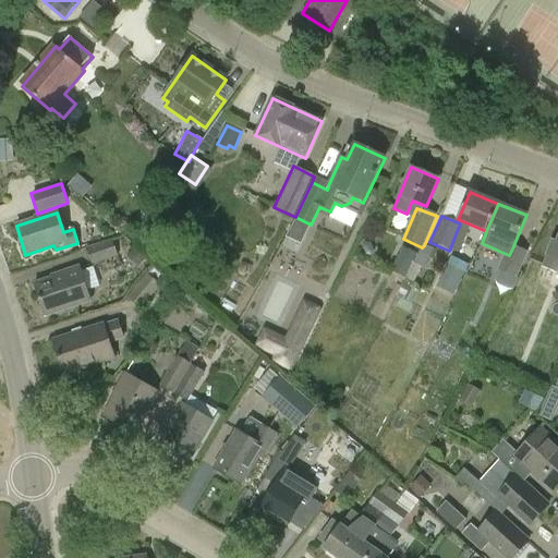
[(147,221),(138,235),(147,241),(156,227),(147,221)]
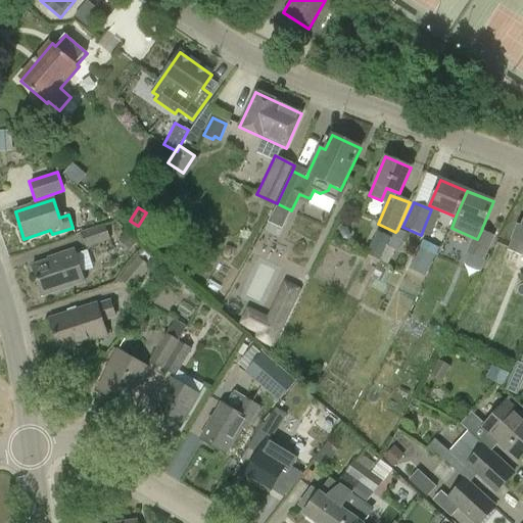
[(522,225),(522,229),(517,227),(508,251),(522,256),(522,253),(522,225)]
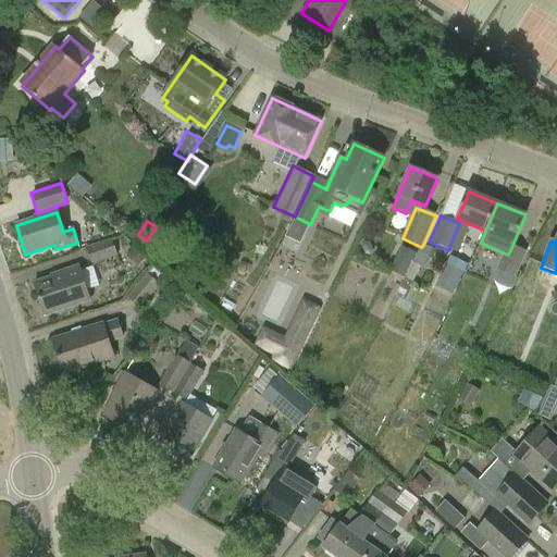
[(118,257),(112,240),(86,248),(91,264),(118,257)]
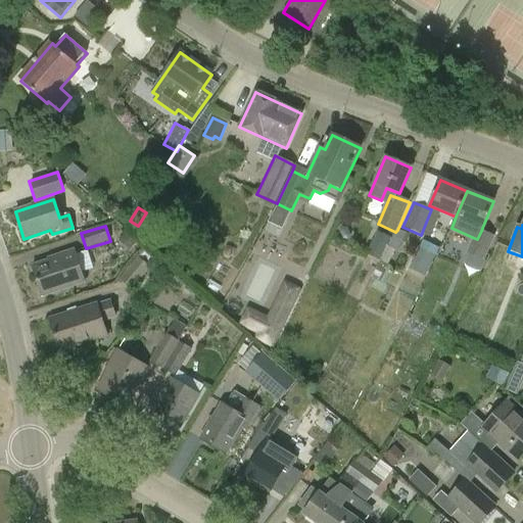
[(380,262),(371,279),(375,281),(372,287),(383,293),(387,286),(380,283),(400,245),(407,234),(397,230),(395,232),(392,238),(391,238),(380,262)]
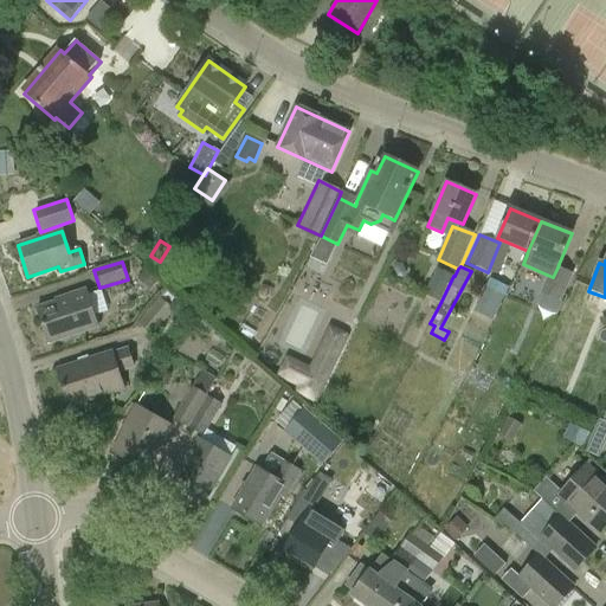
[(453,276),(452,275),(438,268),(425,295),(440,303),(453,276)]
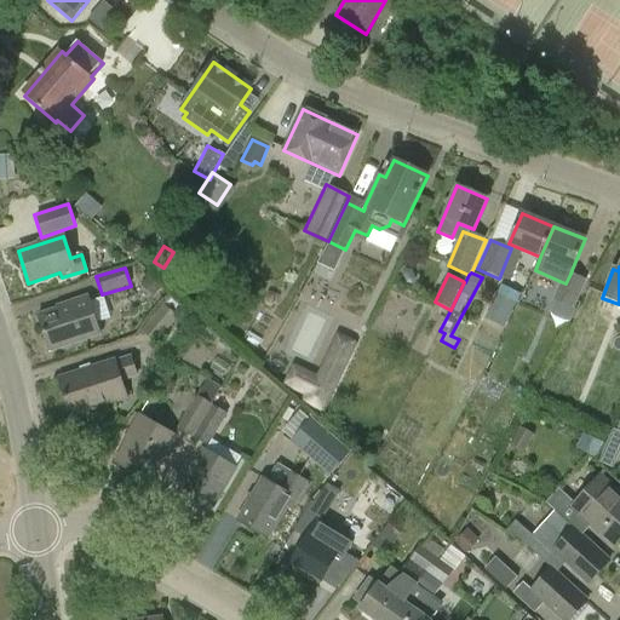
[(560,281),(551,300),(573,309),(585,280),(570,274),(566,283),(560,281)]
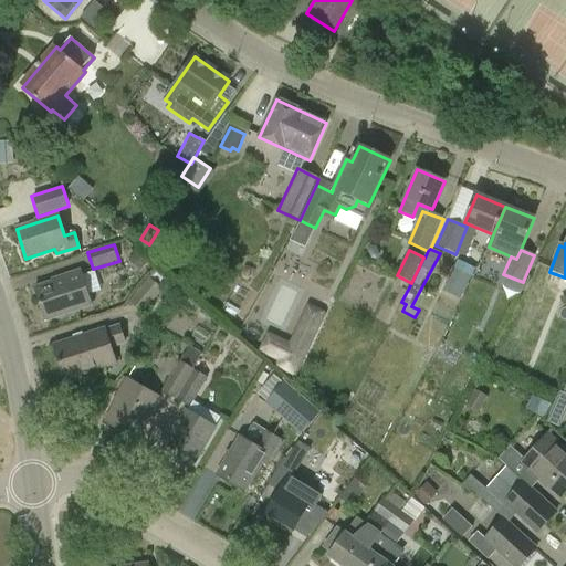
[(136,252),(129,260),(140,270),(147,262),(136,252)]
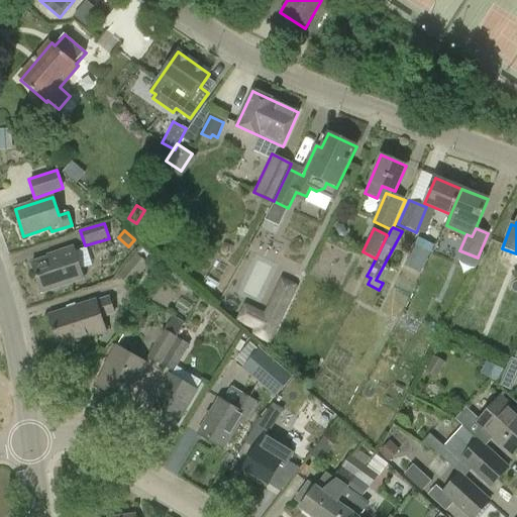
[(414,244),(405,265),(420,272),(430,252),(414,244)]
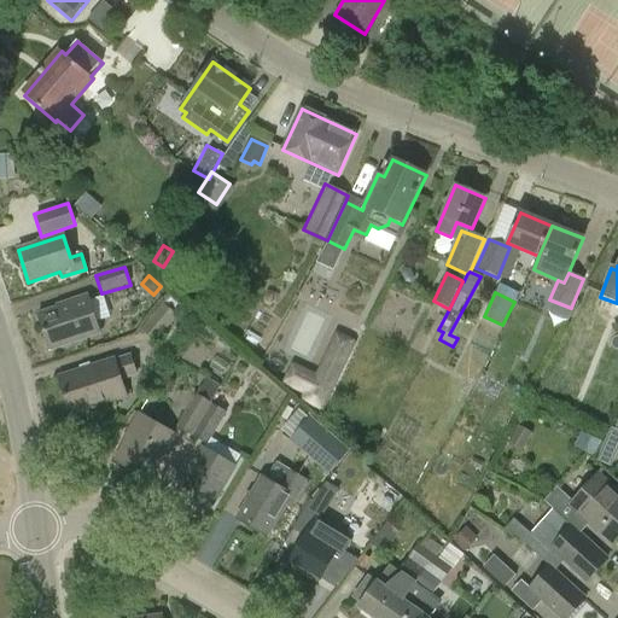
[(94,321),(109,318),(103,296),(87,301),(86,296),(68,302),(69,304),(39,314),(51,350),(98,334),(94,321)]
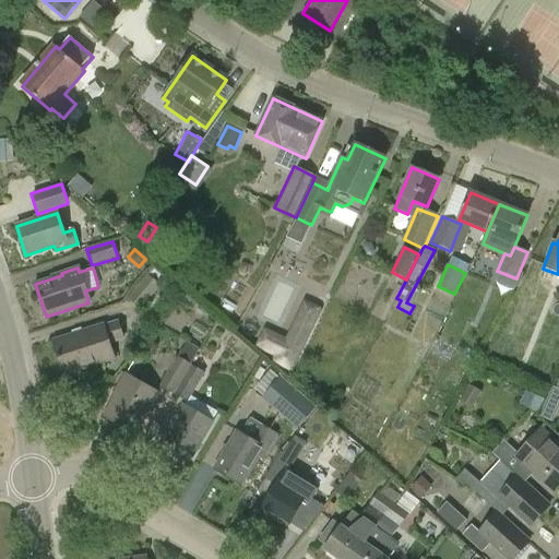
[(161,286),(146,275),(127,299),(141,310),(161,286)]
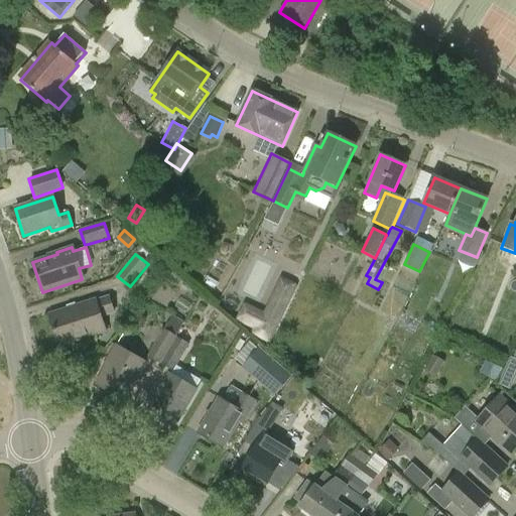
[(281,279),(272,299),(283,308),(284,309),(295,286),(281,279)]
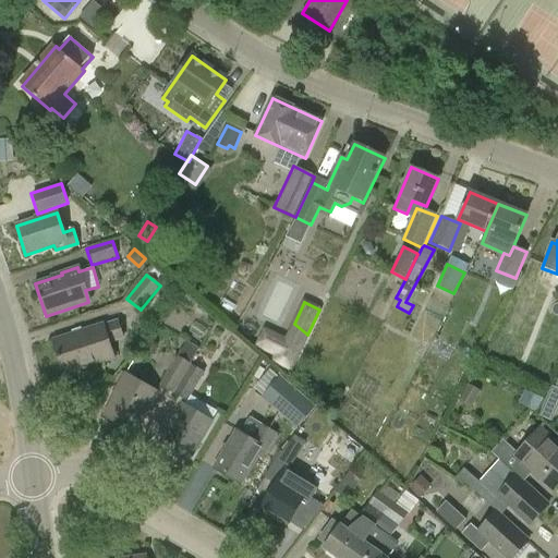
[(104,327),(104,325),(53,341),(64,374),(114,359),(110,342),(123,338),(118,323),(104,327)]
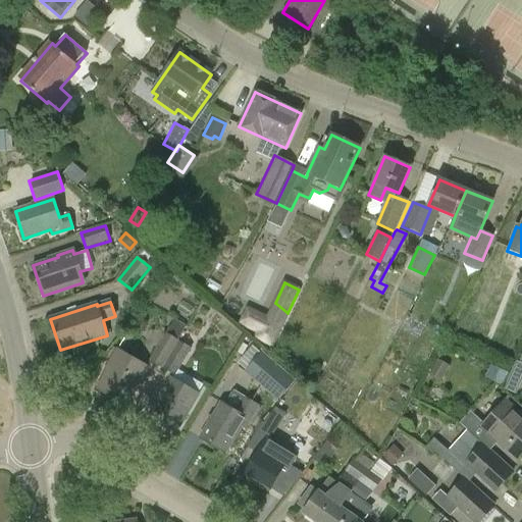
[(281,325),(267,318),(248,309),(241,324),(258,332),(256,337),(272,346),(282,324),(281,323),(281,325)]
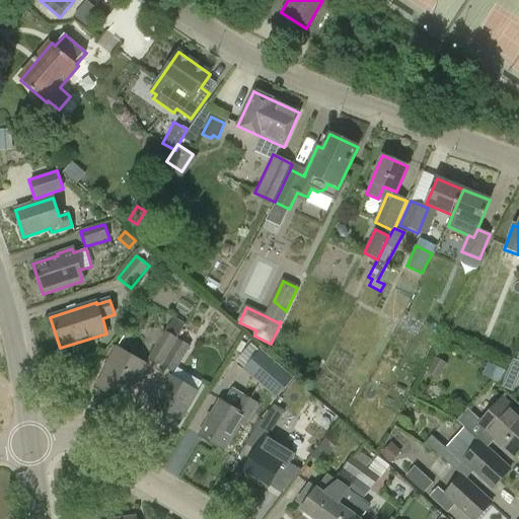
[(184,324),(173,318),(165,332),(150,357),(160,364),(175,340),(184,324)]
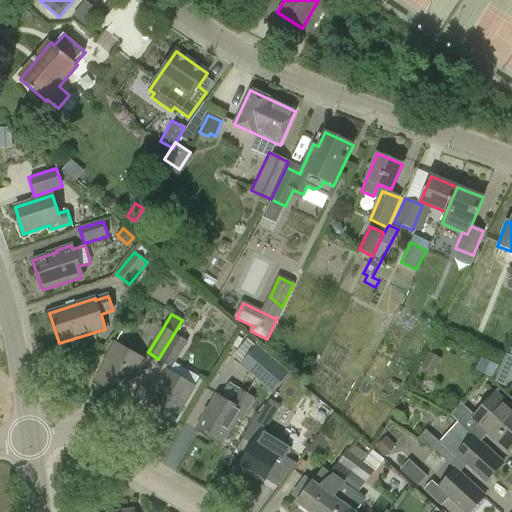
[(172,367),(186,343),(175,336),(161,361),(172,367)]
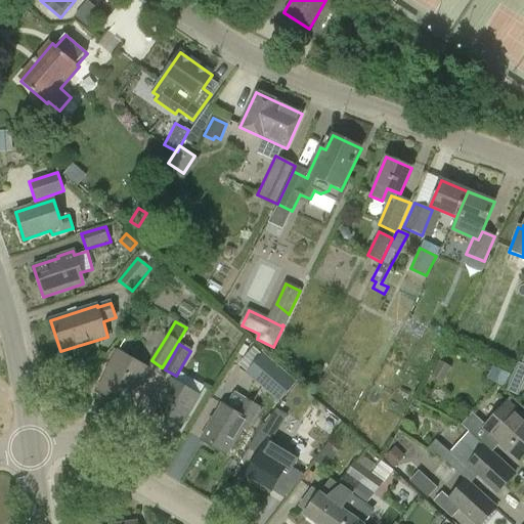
[(110,365),(112,366),(98,391),(126,407),(148,368),(118,351),(110,365)]
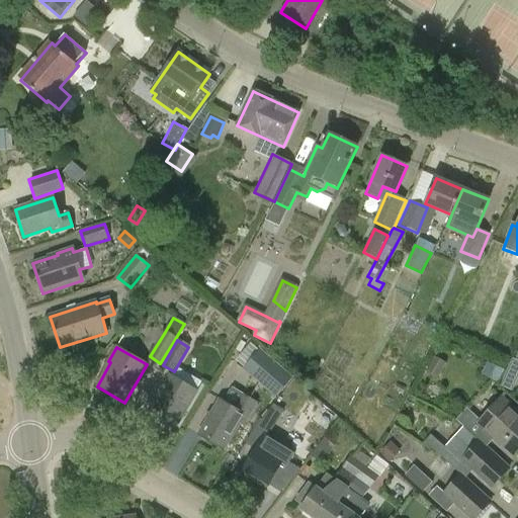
[(263,349),(246,367),(276,396),(293,376),(263,349)]
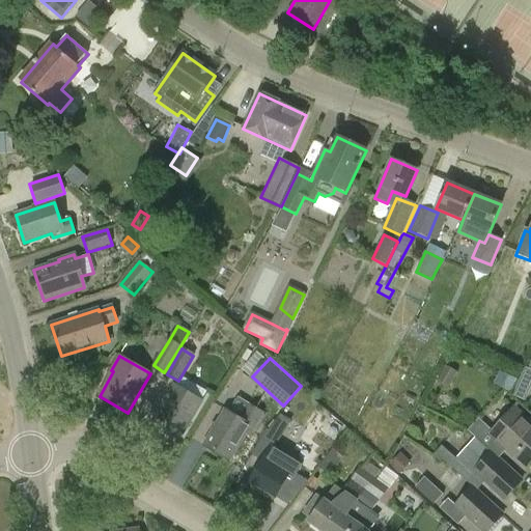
[(456,373),(445,367),(438,382),(450,388),(456,373)]
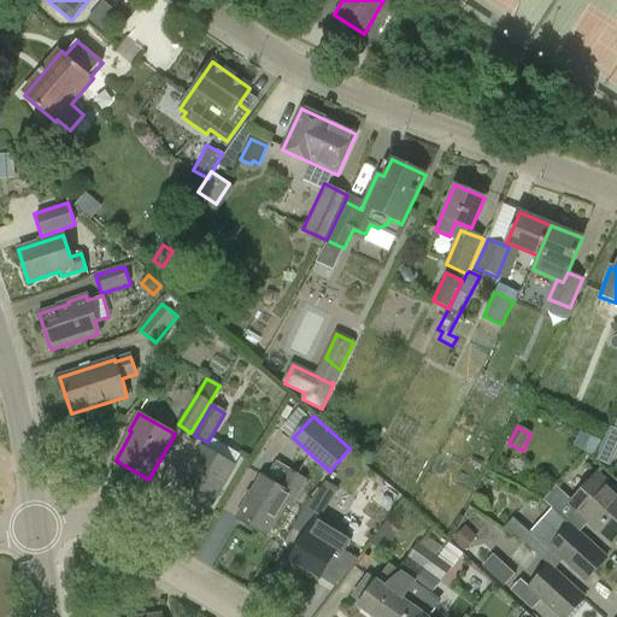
[(581,432),(579,438),(597,447),(600,440),(581,432)]
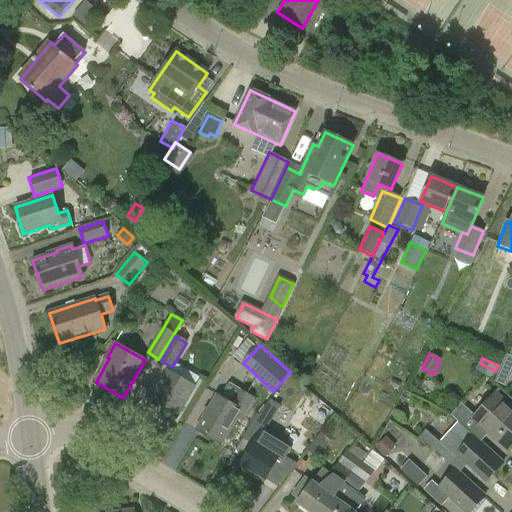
[(169,371),(148,406),(160,413),(158,415),(159,419),(167,423),(171,422),(172,420),(174,421),(195,386),(169,371)]
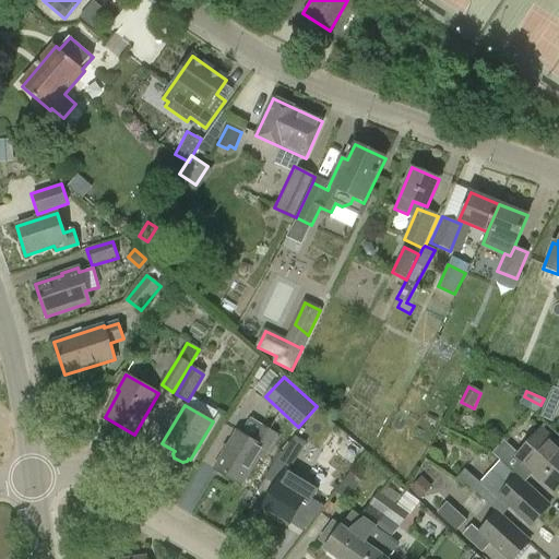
[(252,442),(237,432),(215,470),(241,485),(258,456),(262,459),(275,436),(261,428),(252,442)]
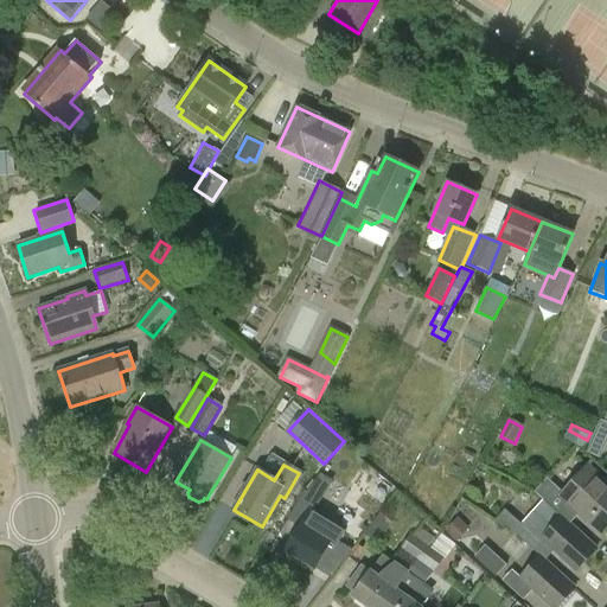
[(535,492),(544,502),(561,517),(570,506),(587,522),(588,519),(604,534),(606,529),(606,486),(587,467),(563,493),(547,479),(535,492)]
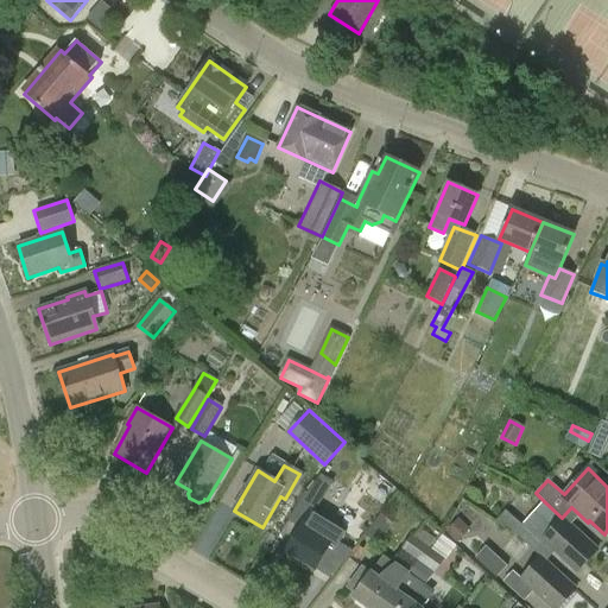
[(322,502),(336,483),(323,474),(309,492),(322,502)]
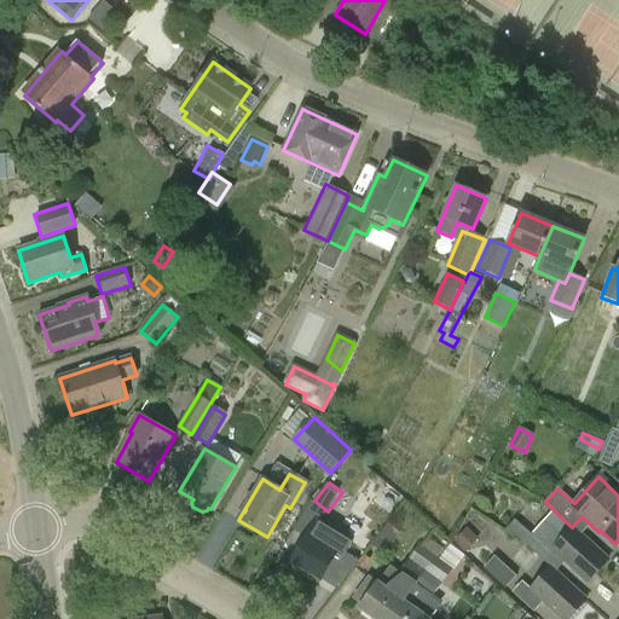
[(572,527),(555,512),(547,521),(563,537),(572,527)]
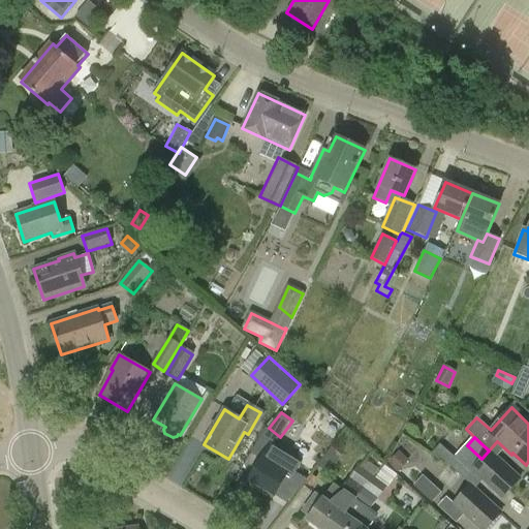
[(301,464),(271,445),(249,480),(274,496),(287,474),(292,477),(301,464)]
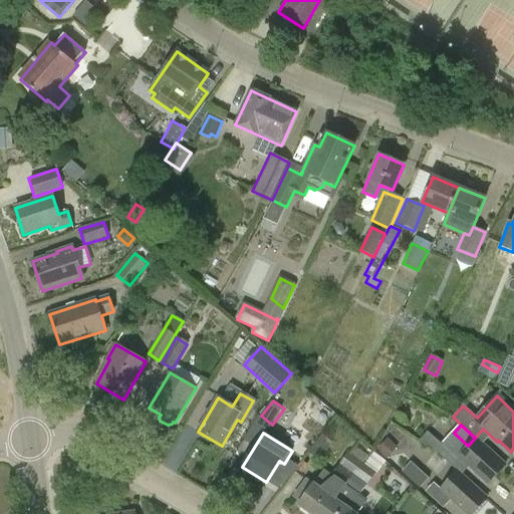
[(445,460),(458,472),(462,475),(470,467),(488,484),(505,465),(475,438),(468,446),(454,433),(436,451),(445,460)]
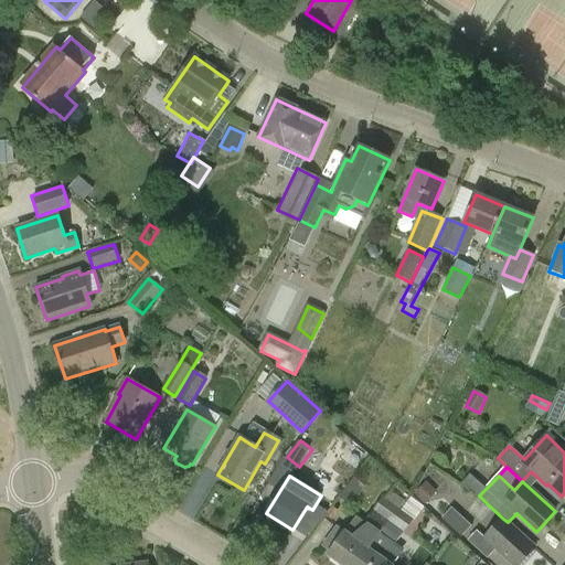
[(353,479),(348,487),(340,496),(338,499),(360,514),(374,496),(353,479)]
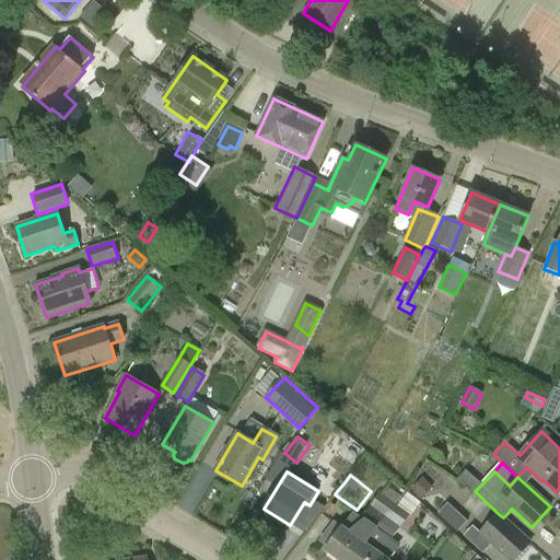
[(422,480),(412,490),(421,498),(430,488),(422,480)]
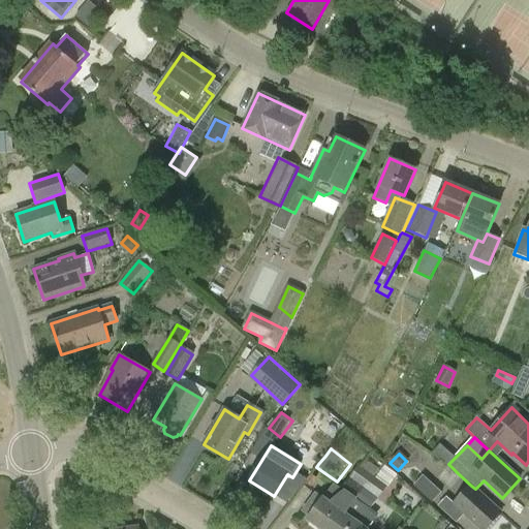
[(317,528),(334,528),(377,469),(366,461),(362,468),(359,466),(339,495),(342,497),(337,503),(334,507),(322,499),(315,493),(301,512),(309,518),(307,521),(317,528)]
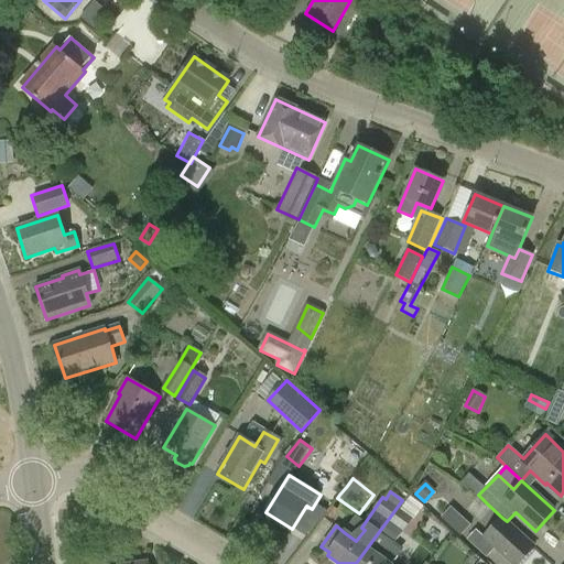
[(356,563),(391,563),(399,555),(389,549),(392,545),(410,520),(396,510),(402,500),(356,563)]
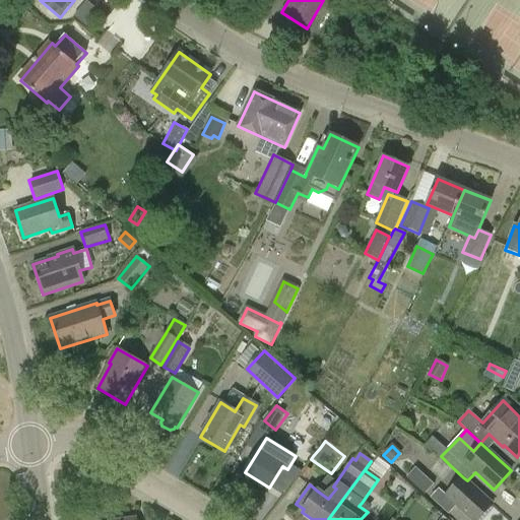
[(414,466),(406,475),(425,492),(434,482),(414,466)]
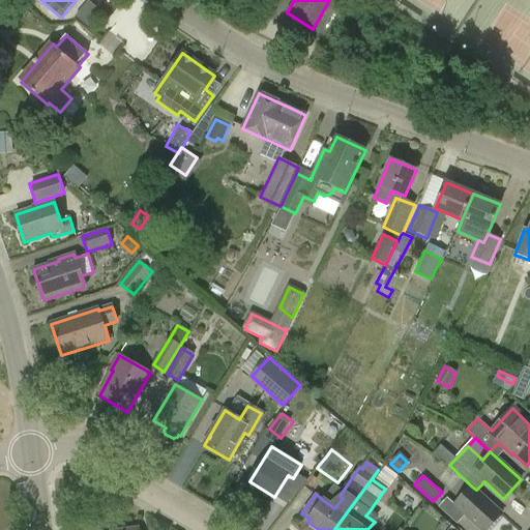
[(487,529),(502,513),(476,490),(472,487),(455,505),(448,499),(440,508),(458,524),(465,516),(481,529),(487,529)]
